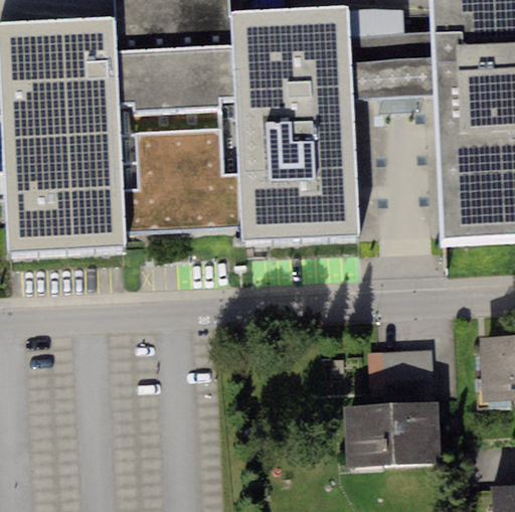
[(114,0),(116,16),(0,21),(0,121),(6,249),(124,244),(123,227),(240,222),(241,238),(360,232),(353,96),(352,61),(349,4),(231,10),(230,0),(114,0)]
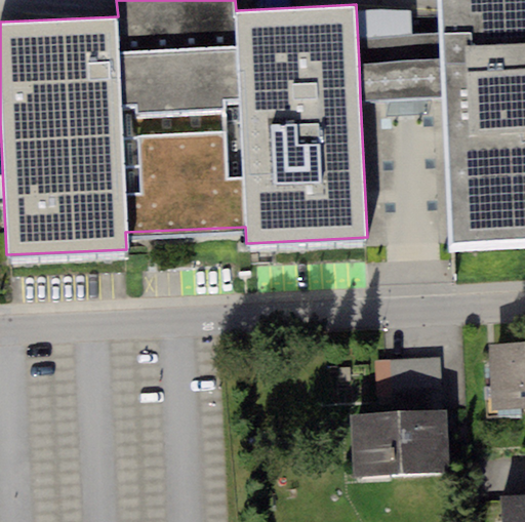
[(439,0),(442,57),(444,92),(451,239),(524,235),(524,0),(439,0)]
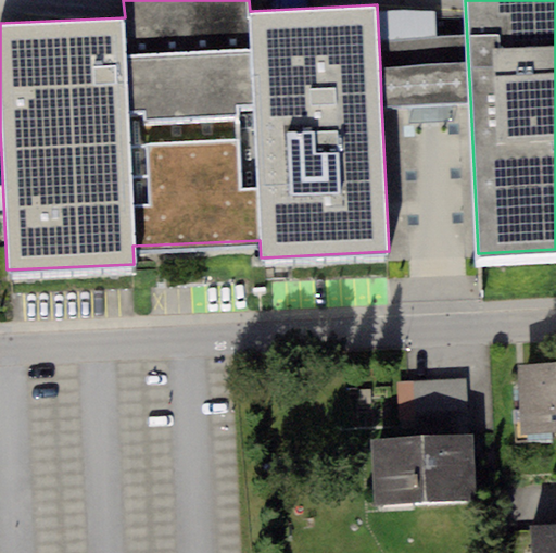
[(468,61),(380,66),(381,103),(470,98),(468,61)]
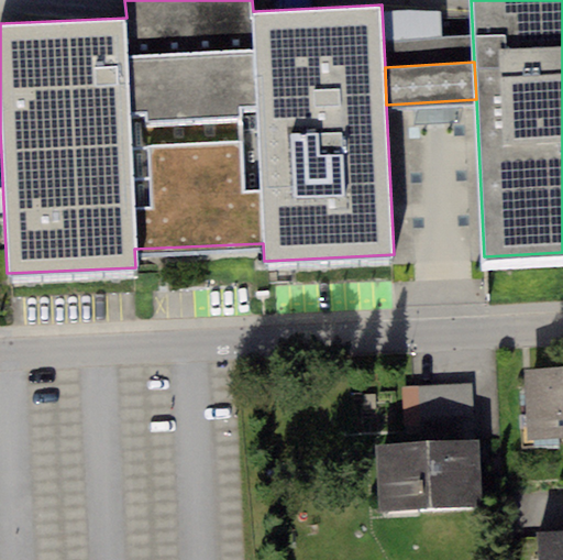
[(562,373),(531,374),(533,443),(562,442),(562,373)]
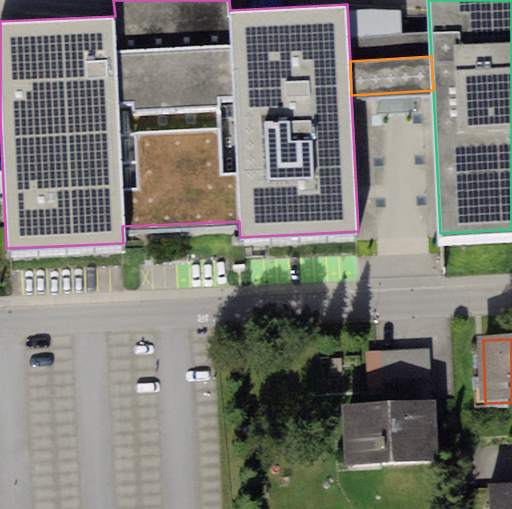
[(373,404),(347,405),(349,464),(436,460),(431,348),(370,350),(373,404)]
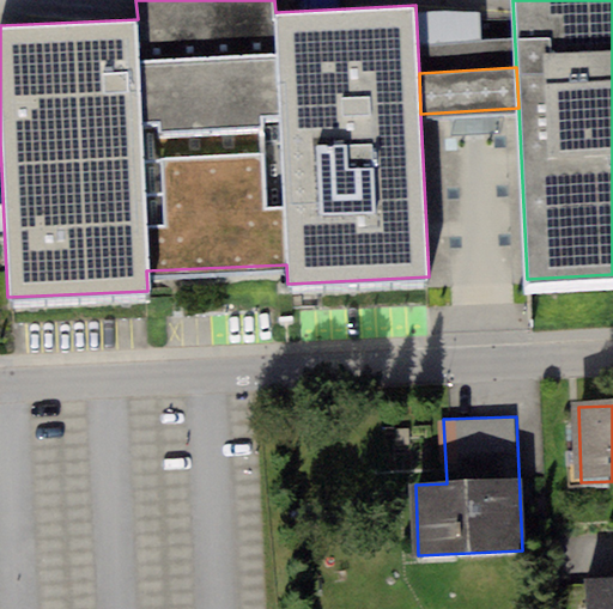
[(612,608),(612,591),(595,592),(595,608),(612,608)]
